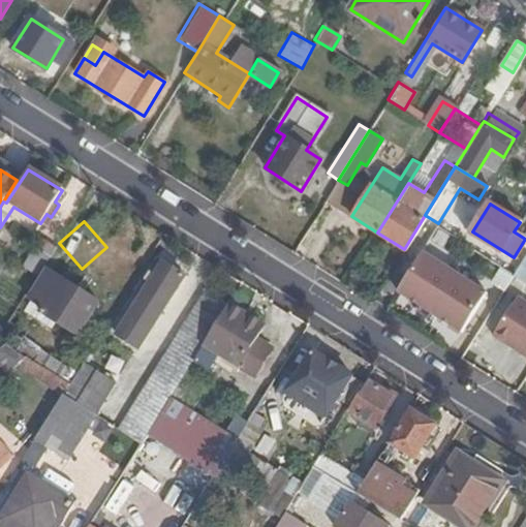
[(28,260),(43,270),(57,247),(42,238),(28,260)]
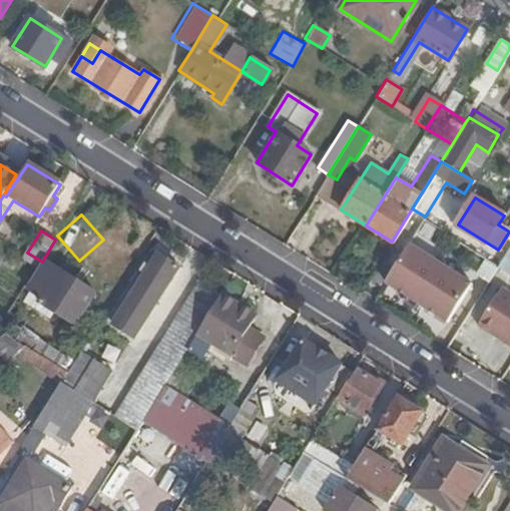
[(446,321),(472,278),(411,239),(384,282),(446,321)]
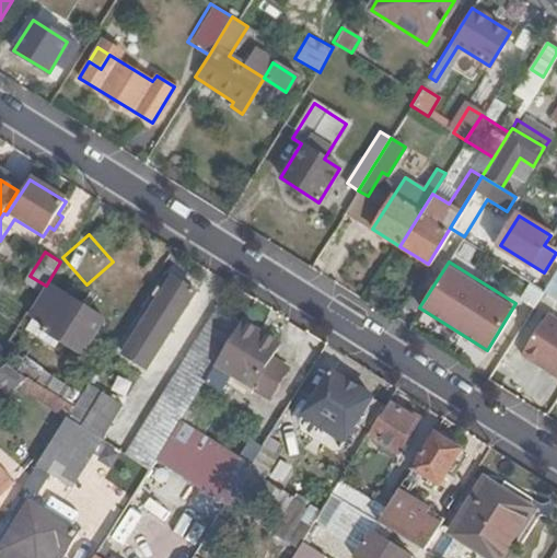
[(123,353),(146,367),(192,292),(169,278),(123,353)]
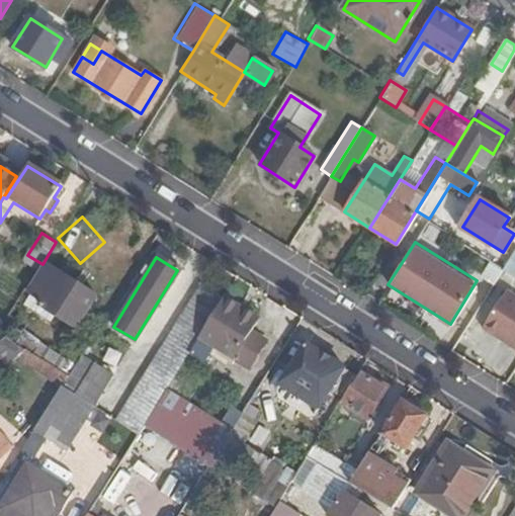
[(27,291),(41,299),(39,305),(76,327),(95,294),(45,264),(27,291)]
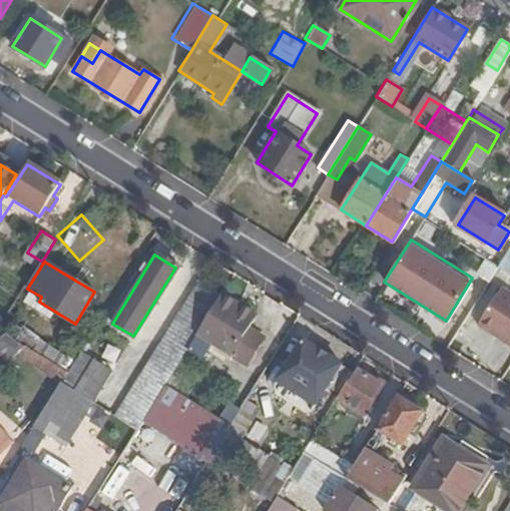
[(139,375),(161,389),(164,385),(196,334),(219,296),(197,282),(139,375)]
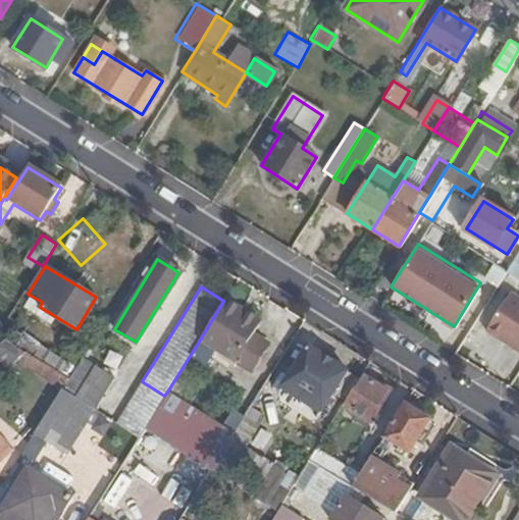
[(485,329),(518,351),(518,297),(510,292),(485,329)]
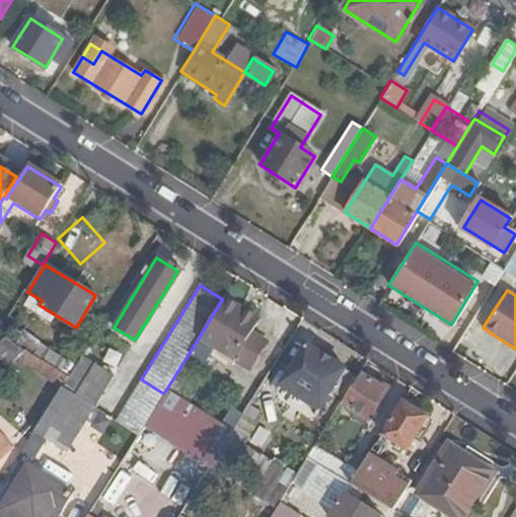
[(255,319),(222,299),(199,338),(247,368),(262,343),(247,334),(255,319)]
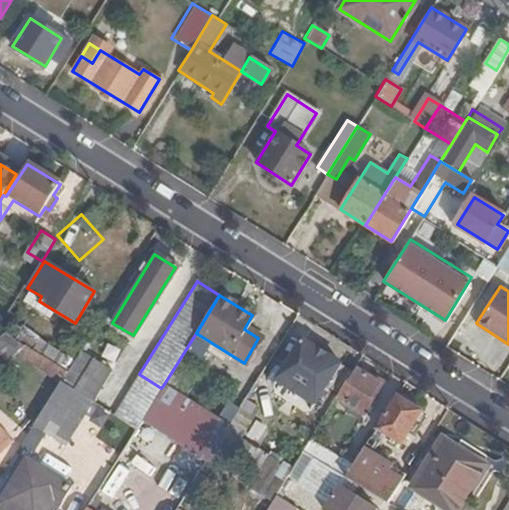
[(27,332),(20,342),(25,345),(28,347),(67,371),(76,356),(68,351),(64,355),(27,332)]
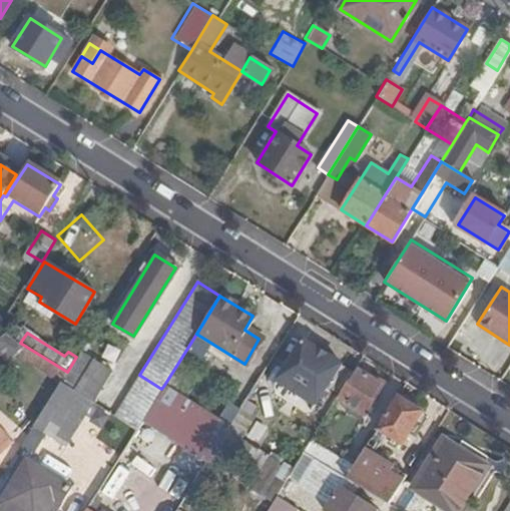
[(20,343),(7,335),(0,346),(12,359),(25,346),(20,343)]
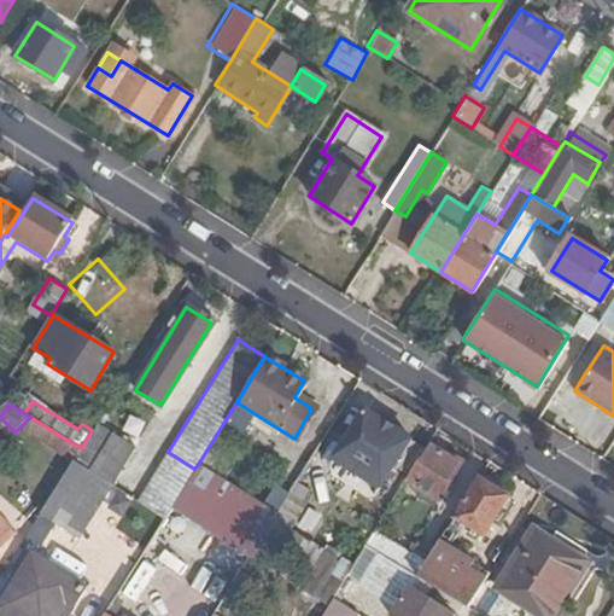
[(363,411),(331,466),(374,494),(408,439),(363,411)]
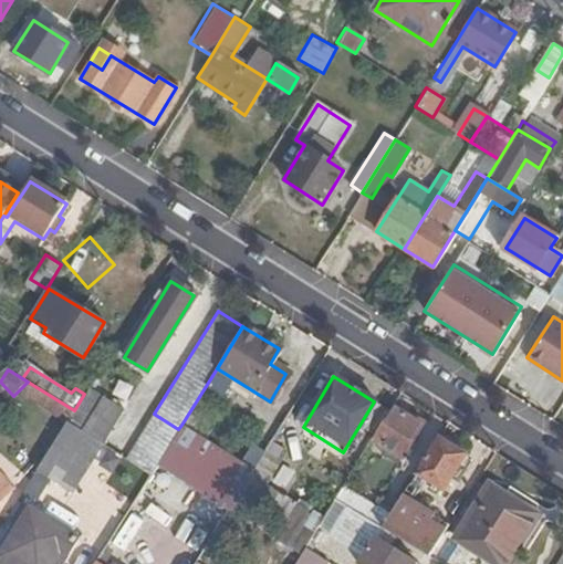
[(66,421),(74,410),(31,384),(24,395),(66,421)]
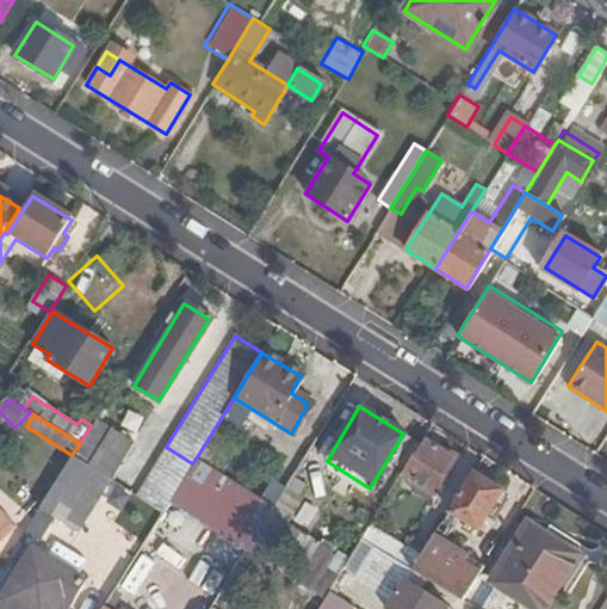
[(91,425),(80,443),(72,455),(110,480),(132,441),(95,418),(91,425)]
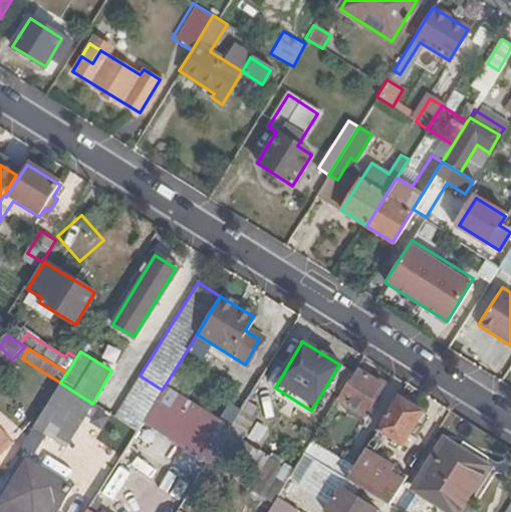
[(356,366),(336,399),(363,415),(381,385),(365,374),(366,372),(356,366)]
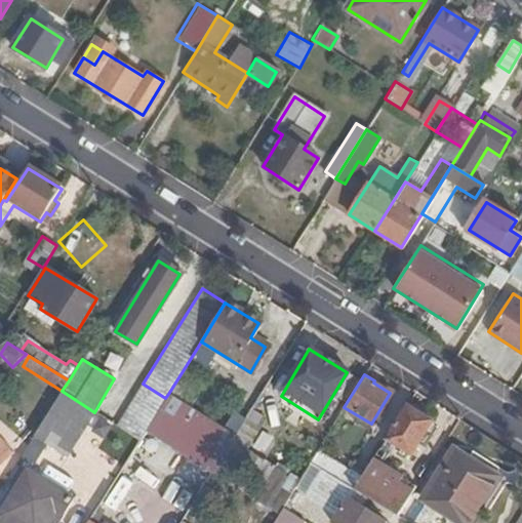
[(94,412),(62,391),(21,457),(32,465),(44,444),(67,458),(94,412)]
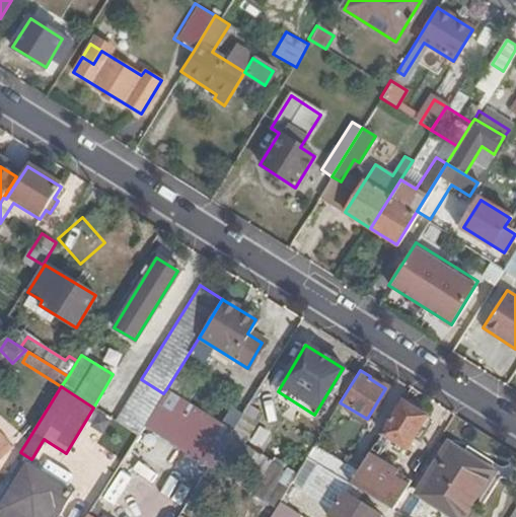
[(227,437),(232,429),(166,389),(163,393),(144,425),(201,458),(197,466),(206,471),(209,466),(227,437)]
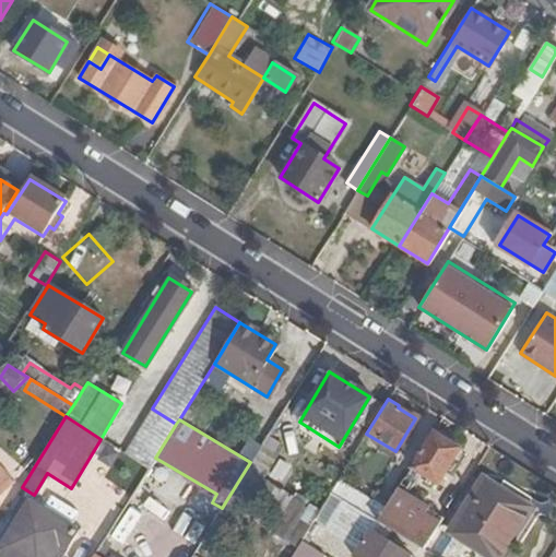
[(459,449),(433,431),(411,466),(416,470),(438,484),(459,449)]
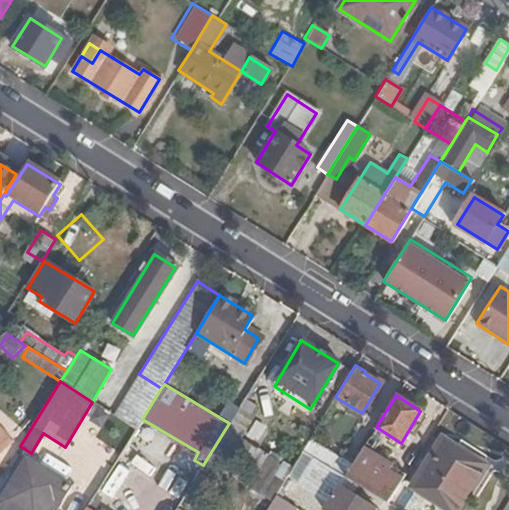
[(244,435),(259,406),(245,399),(230,427),(244,435)]
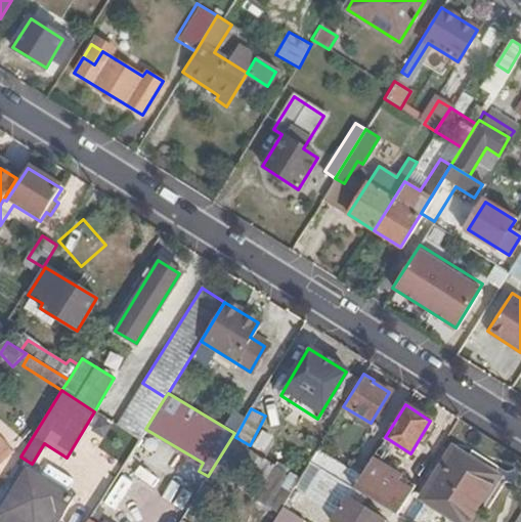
[(385,437),(372,460),(367,466),(354,488),(397,514),(416,486),(379,465),(388,449),(386,448),(390,440),(385,437)]
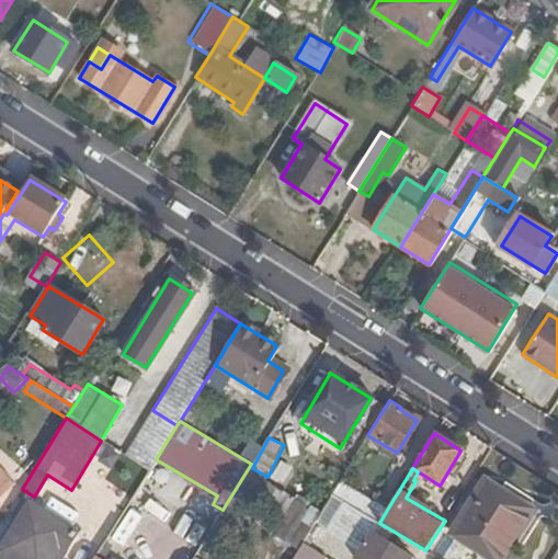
[(307,510),(246,472),(226,504),(245,516),(298,548),(302,543),(317,518),(306,512),(307,510)]
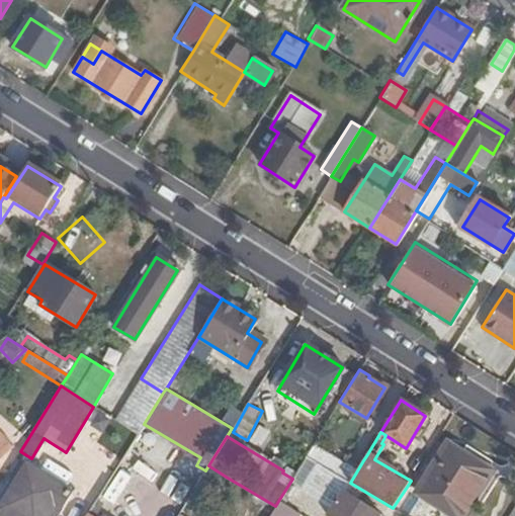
[(307,455),(317,462),(350,483),(363,460),(350,452),(344,462),(314,444),(307,455)]
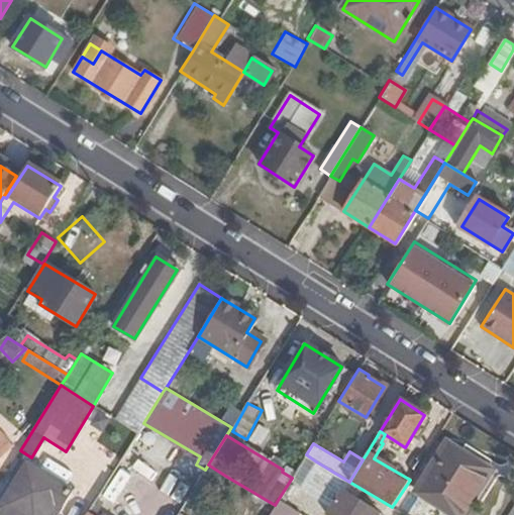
[(461,514),(490,472),(446,445),(416,493),(451,514),(461,514)]
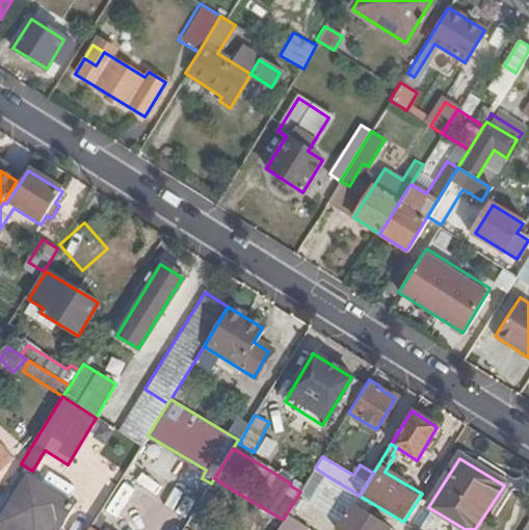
[(360,496),(325,475),(311,500),(343,520),(337,529),(389,529),(391,528),(353,505),(360,496)]
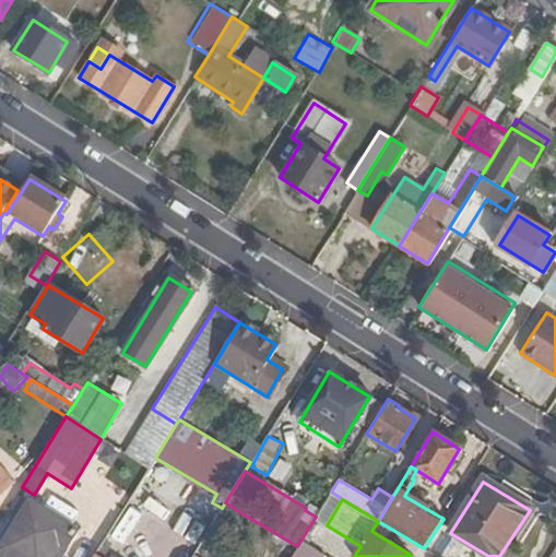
[(46,556),(55,545),(63,550),(75,531),(28,501),(3,542),(27,556),(46,556)]
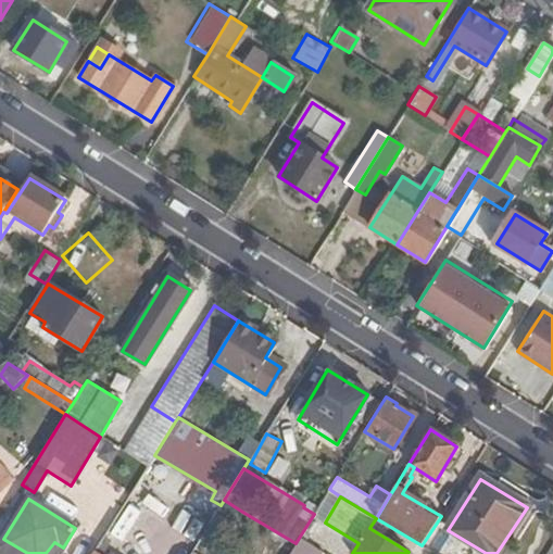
[(221,505),(200,539),(217,550),(242,512),(224,500),(221,505)]
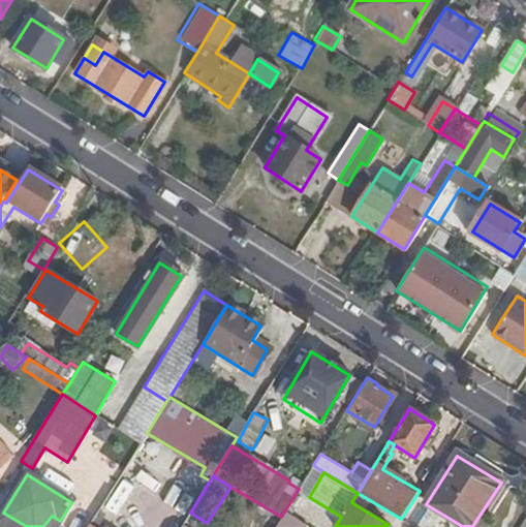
[(103,502),(89,525),(92,526),(96,526),(110,506),(103,502)]
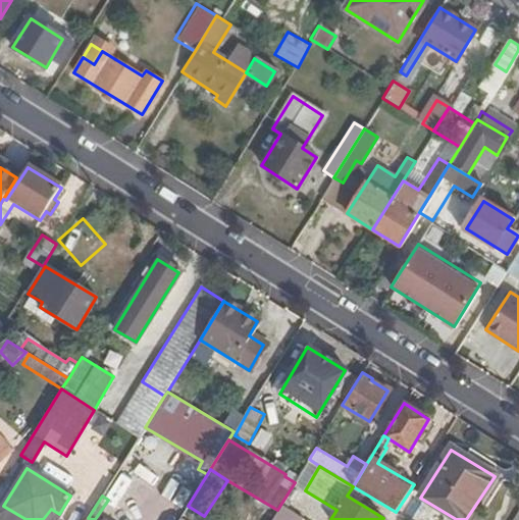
[(277,510),(270,519),(294,519),(298,515),(280,505),(277,510)]
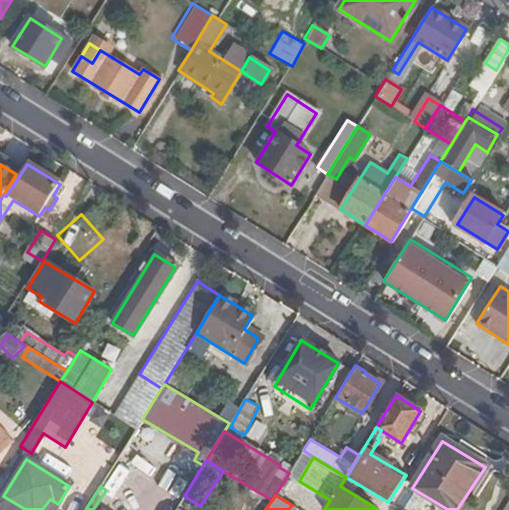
[(54,509),(58,504),(50,499),(42,509),(54,509)]
